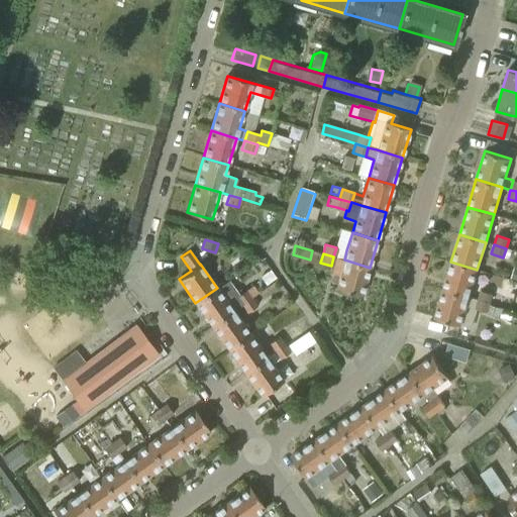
[(365,283),(370,268),(344,260),(341,270),(335,288),(362,296),(365,283)]
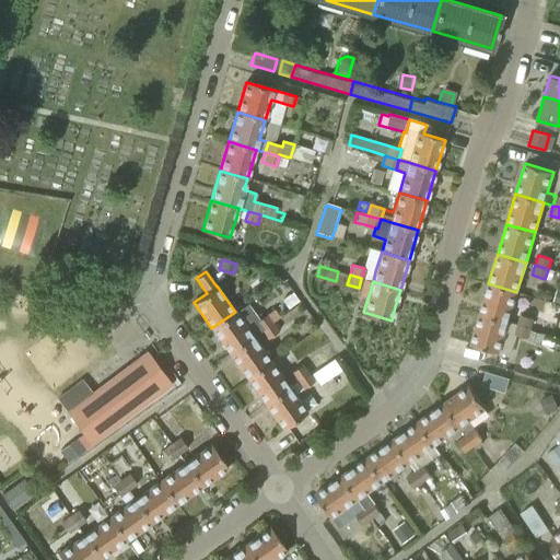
[(516,292),(488,283),(479,314),(508,323),(516,292)]
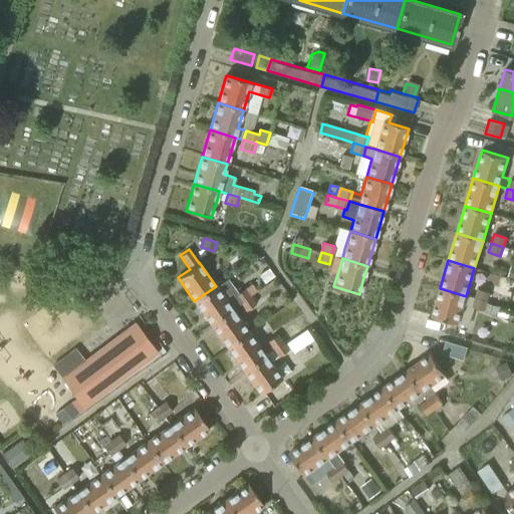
[(274,276),(268,268),(259,274),(265,282),(274,276)]
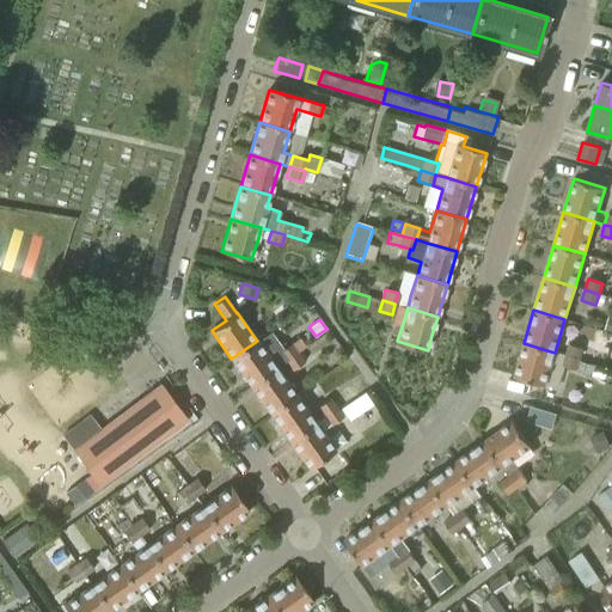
[(276,368),(257,341),(231,359),(251,386),(276,368)]
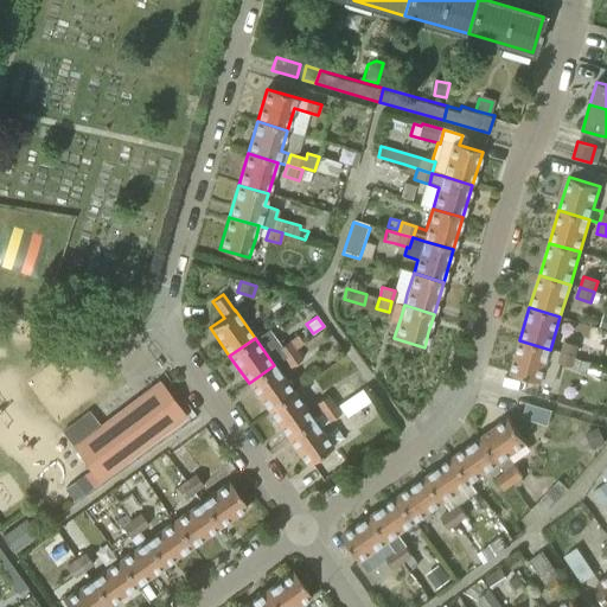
[(283,358),(294,350),(288,340),(276,349),(283,358)]
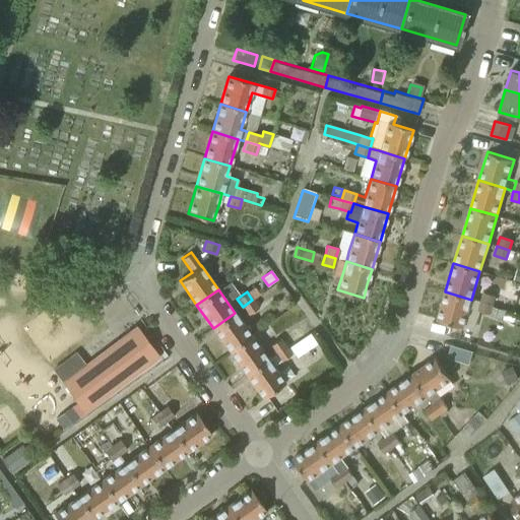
[(471,300),(445,291),(437,320),(463,328),(471,300)]
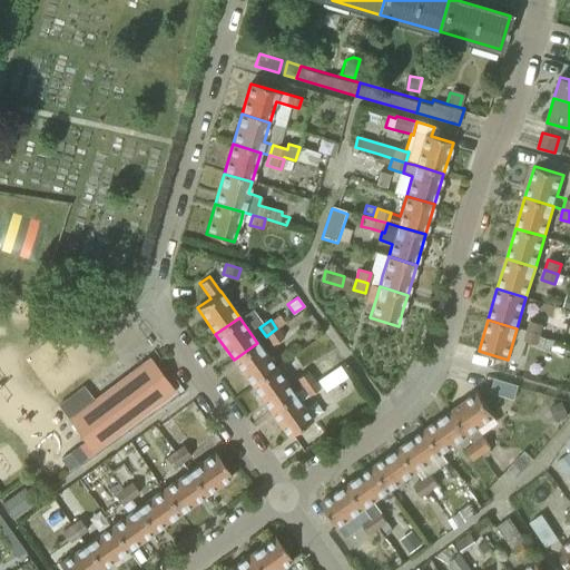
[(530,320),(527,331),(540,335),(542,324),(530,320)]
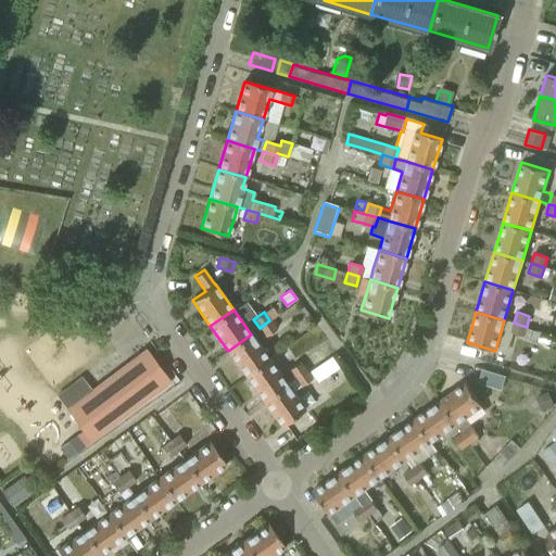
[(269,320),(260,328),(265,337),(276,329),(269,320)]
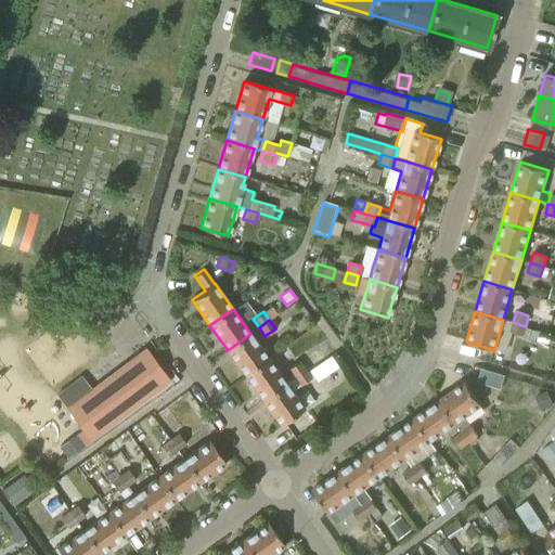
[(513,322),(510,332),(523,335),(523,336),(534,340),(538,330),(526,326),(513,322)]
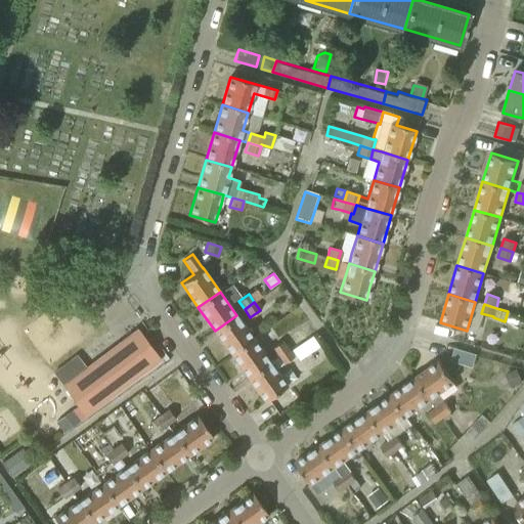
[(253,339),(236,315),(215,331),(231,354),(253,339)]
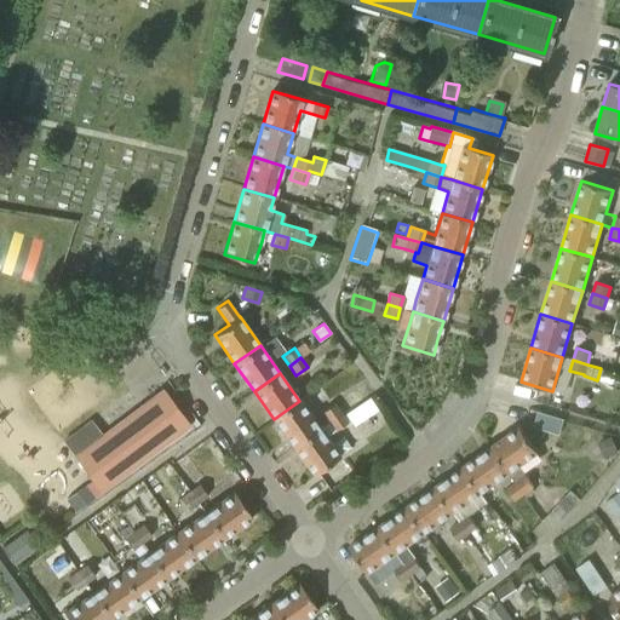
[(162,389),(74,455),(101,492),(189,425),(162,389)]
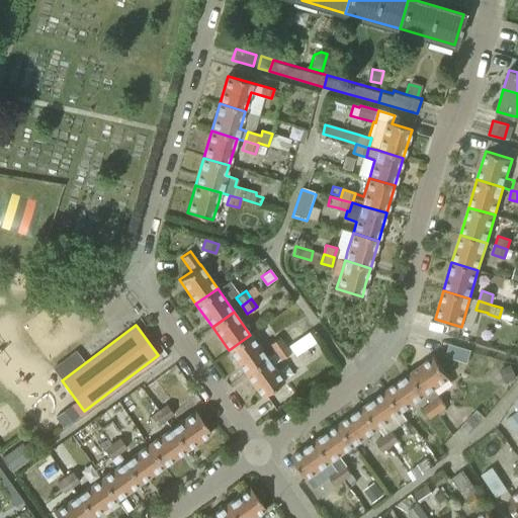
[(275,351),(280,359),(290,352),(291,351),(295,356),(315,342),(309,333),(287,348),(284,345),(275,351)]
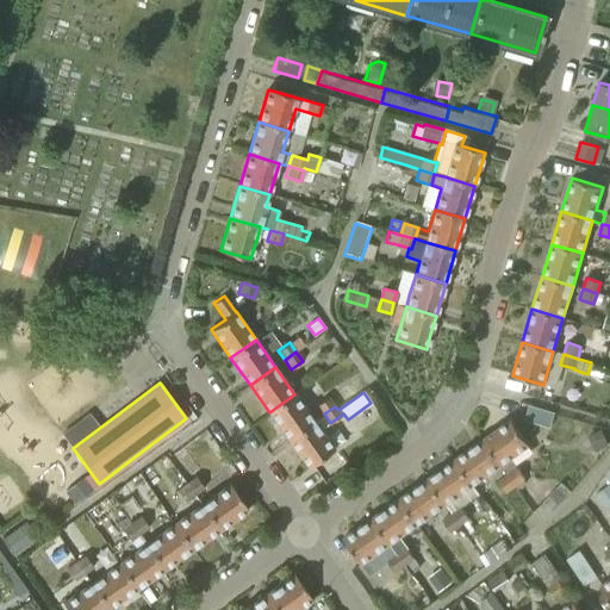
[(294,394),(269,412),(288,440),(313,421),(294,394)]
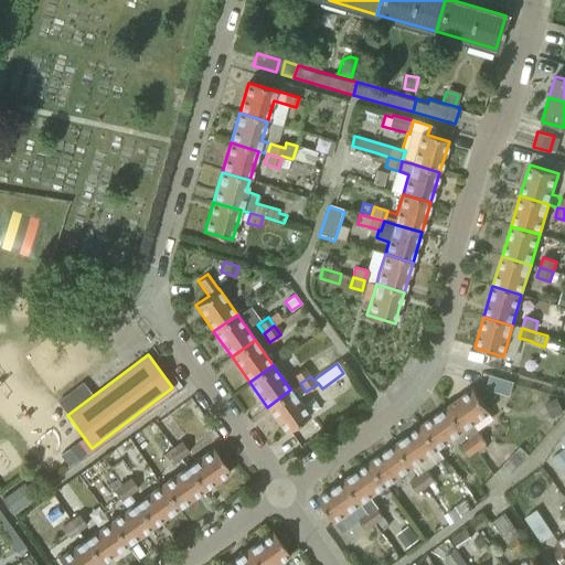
[(305,368),(294,374),(300,383),(310,376),(305,368)]
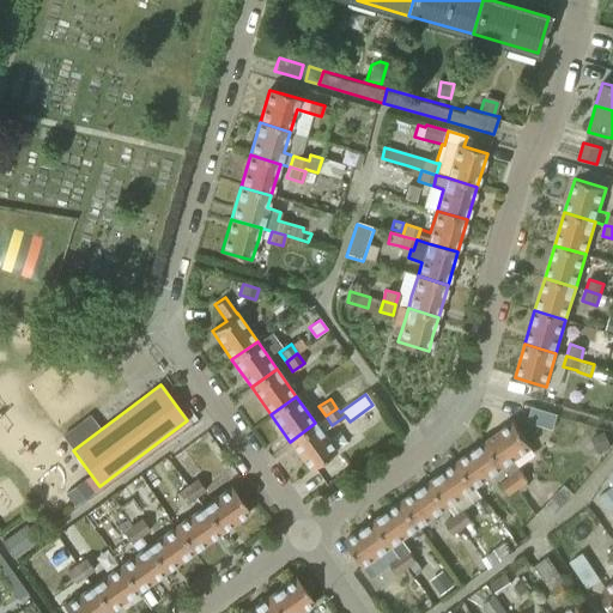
[(315,423),(290,442),(309,469),(313,467),(335,451),(322,432),(332,425),(326,416),(323,418),(315,423)]
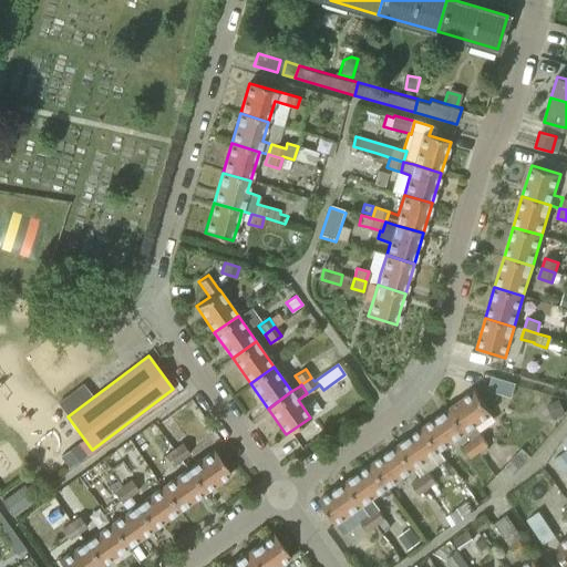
[(475,390),(449,409),(455,418),(465,432),(472,440),(480,434),(474,425),(492,413),(480,395),(475,390)]
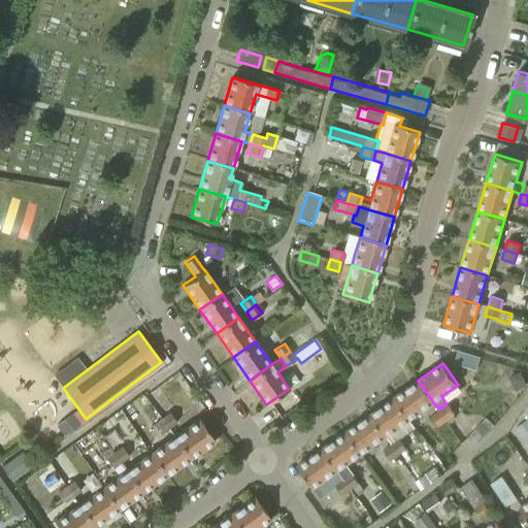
[(525,386),(520,372),(510,375),(517,389),(525,386)]
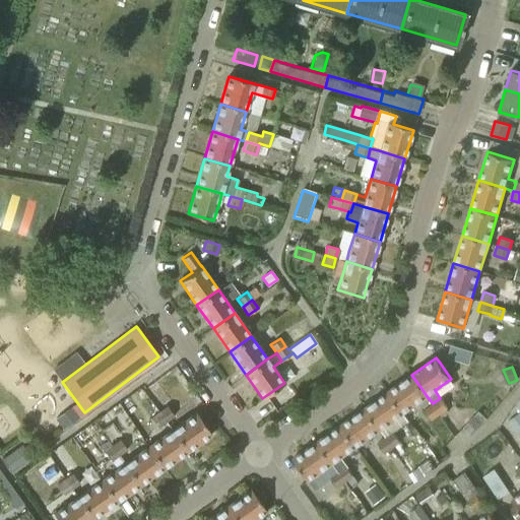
[(411,375),(388,391),(403,413),(426,397),(427,396),(417,383),(411,375)]
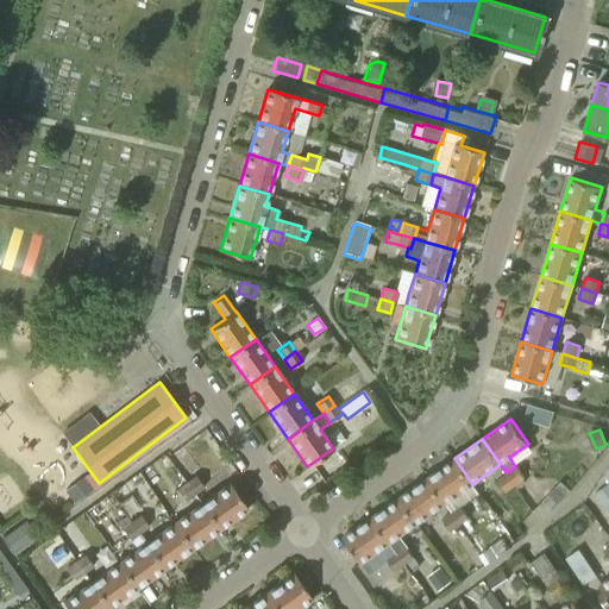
[(454,458),(427,478),(444,503),(472,484),(454,458)]
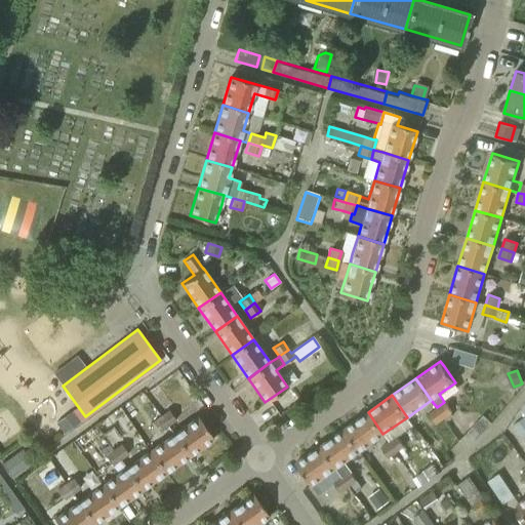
[(444,402),(437,407),(444,418),(452,413),(444,402)]
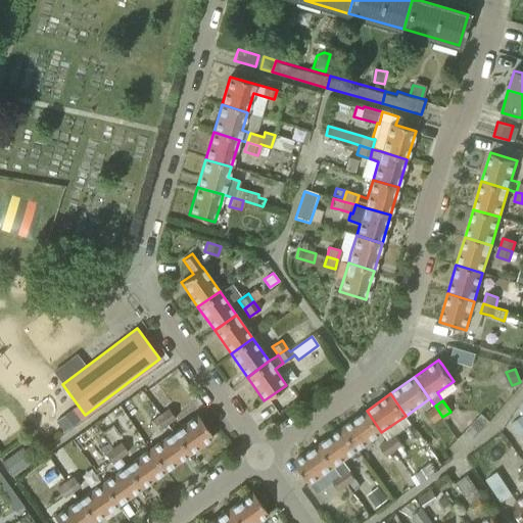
[(435,406),(427,412),(434,422),(442,417),(435,406)]
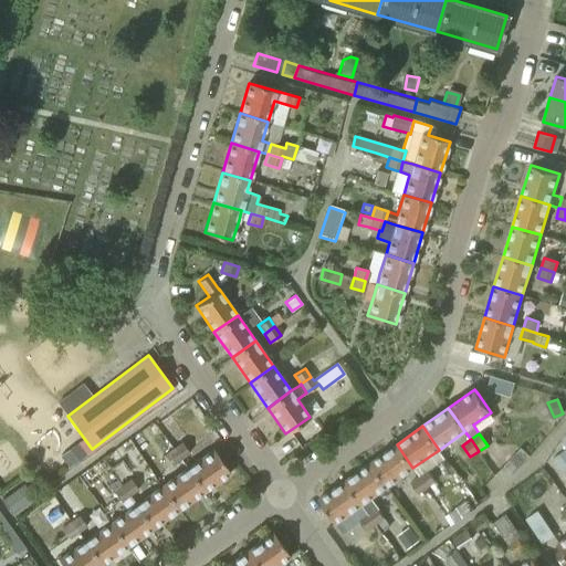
[(85,453),(77,442),(70,448),(60,456),(61,458),(67,467),(85,453)]
